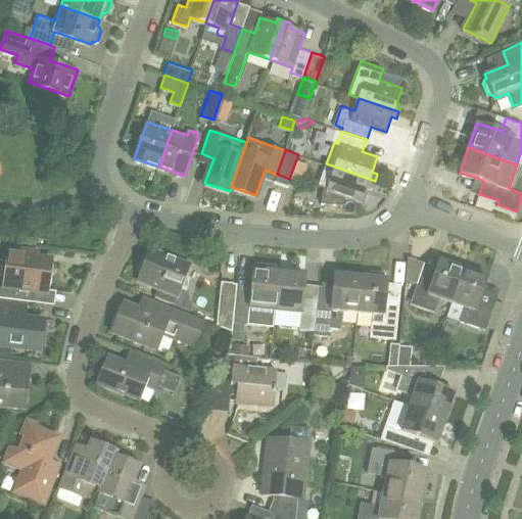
[(319,163),(311,160),(306,170),(316,173),(319,163)]
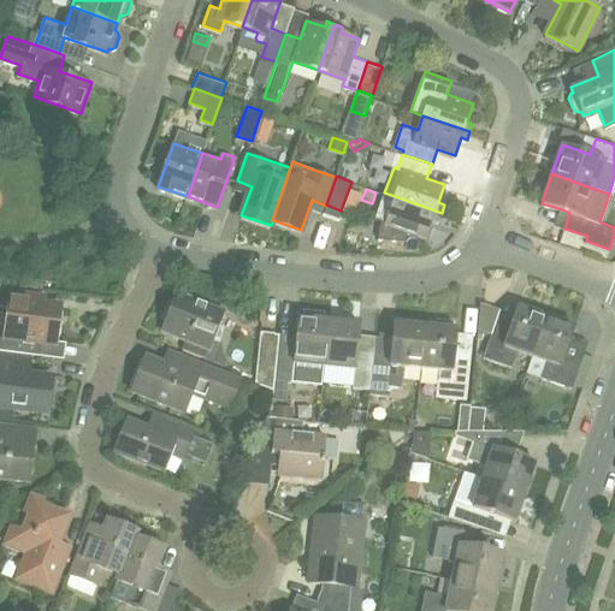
[(438,220),(442,213),(395,196),(386,219),(382,218),(379,226),(378,238),(404,239),(408,231),(426,237),(432,219),(438,220)]
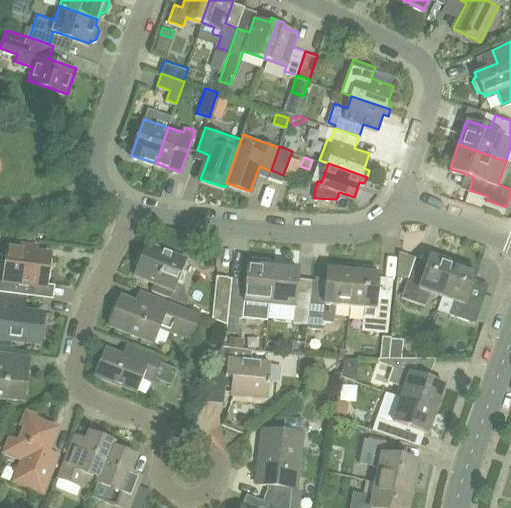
[(47,285),(51,252),(37,250),(37,244),(9,241),(7,254),(7,255),(4,275),(0,274),(0,289),(32,294),(33,283),(47,285)]
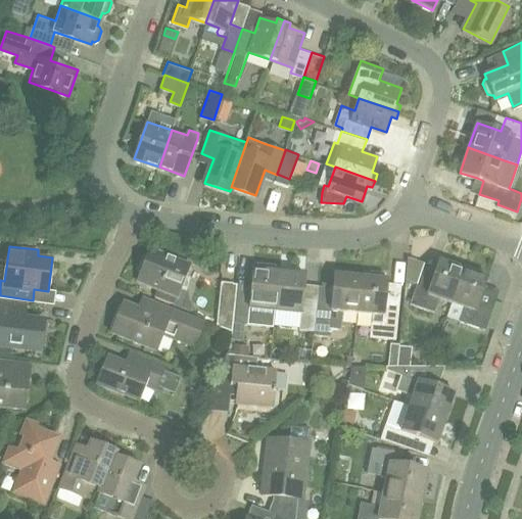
[(176,296),(177,294),(189,264),(151,248),(139,279),(158,286),(154,295),(174,302),(172,307),(190,313),(193,303),(176,296)]
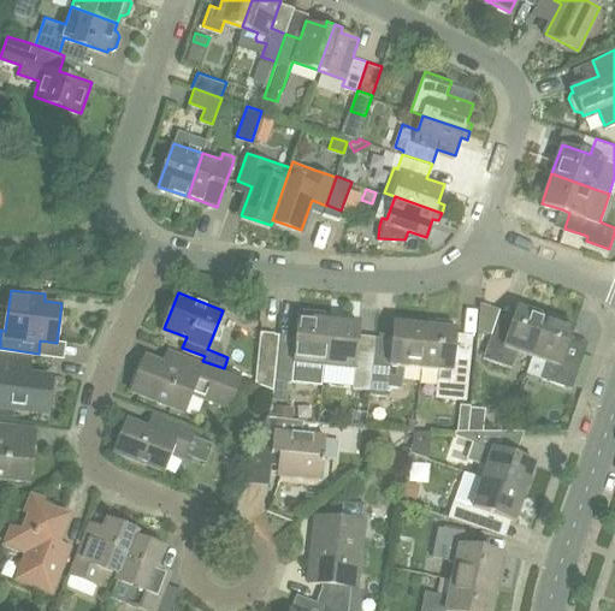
[(532,355),(547,315),(518,306),(508,332),(494,327),(484,356),(513,366),(518,350),(532,355)]
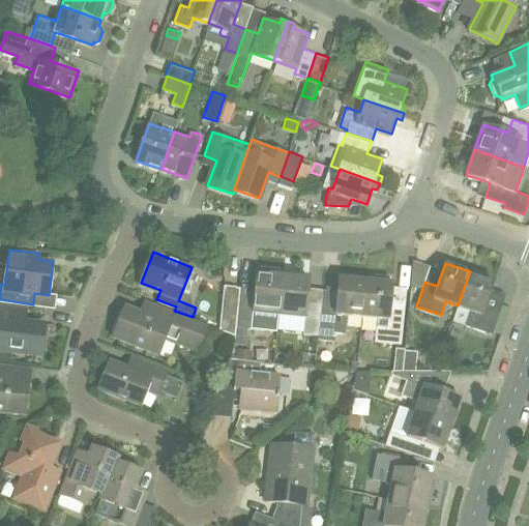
[(280,313),(284,274),(257,271),(254,297),(239,295),(236,325),(252,327),(253,311),(280,313)]
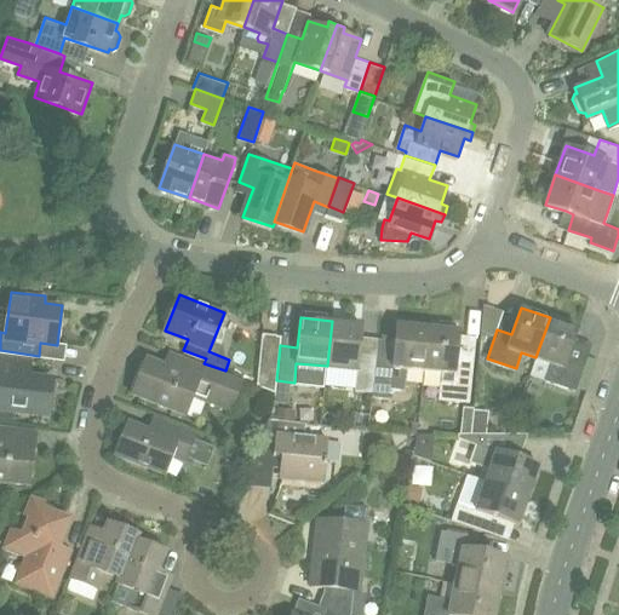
[(531,373),(544,379),(575,390),(584,365),(567,358),(578,327),(550,317),(536,357),(531,373)]
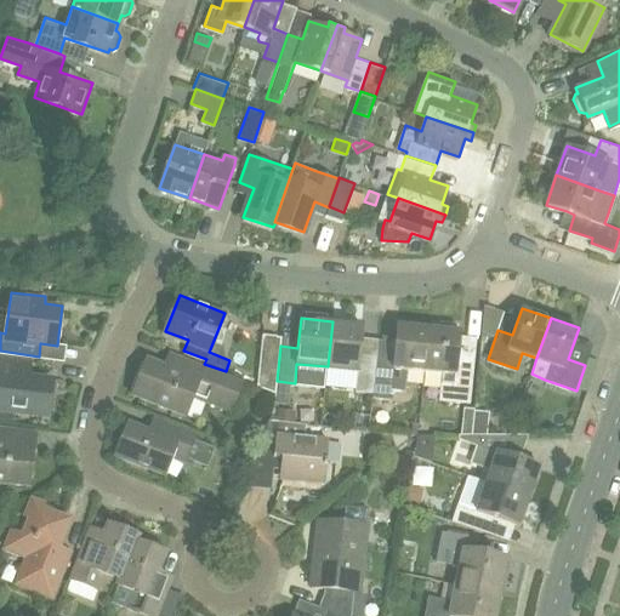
[(460,330),(458,329),(459,325),(455,321),(442,320),(438,323),(438,328),(430,326),(425,370),(443,371),(441,398),(470,400),(475,363),(458,360),(460,330)]
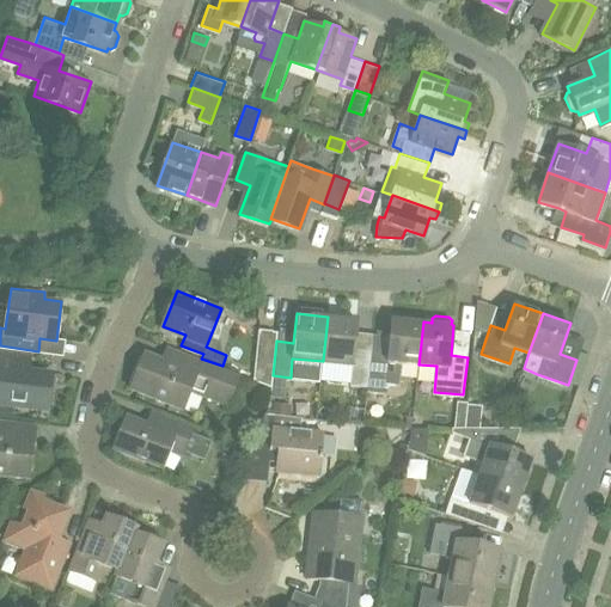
[(368,385),(372,350),(355,349),(358,319),(328,317),(323,361),(353,365),(350,384),(368,385)]
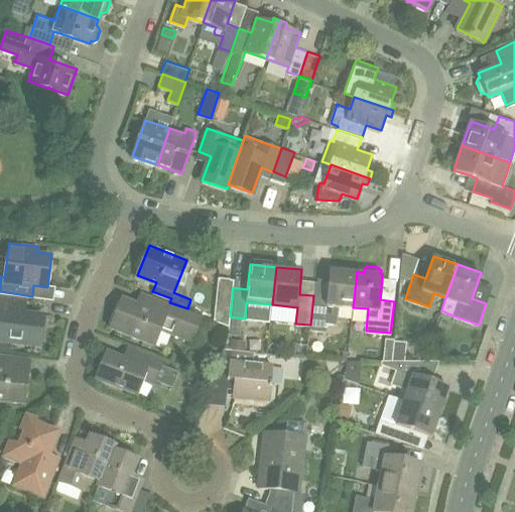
[(353,307),(357,271),(331,268),(328,294),(313,292),(313,295),(310,325),(309,329),(325,330),(325,323),(337,324),(339,305),(353,307)]
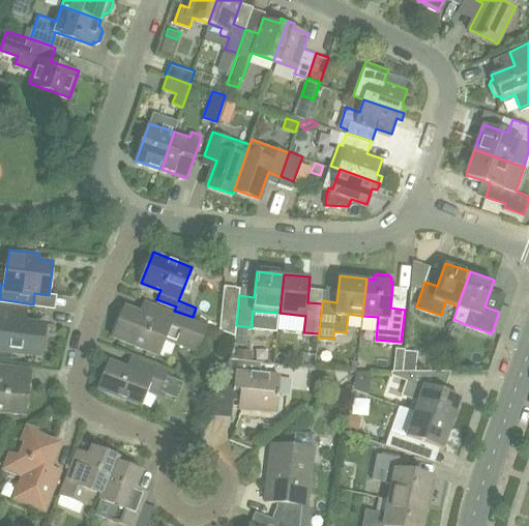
[(235,334),(236,325),(239,295),(240,287),(226,285),(221,328),(235,334)]
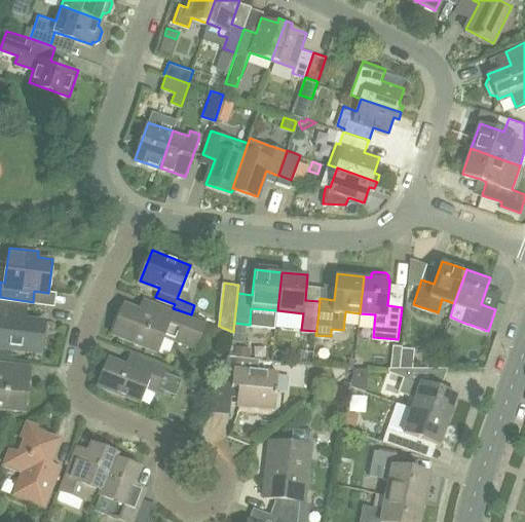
[(0,302),(0,344),(39,349),(43,321),(19,318),(21,304),(0,302)]
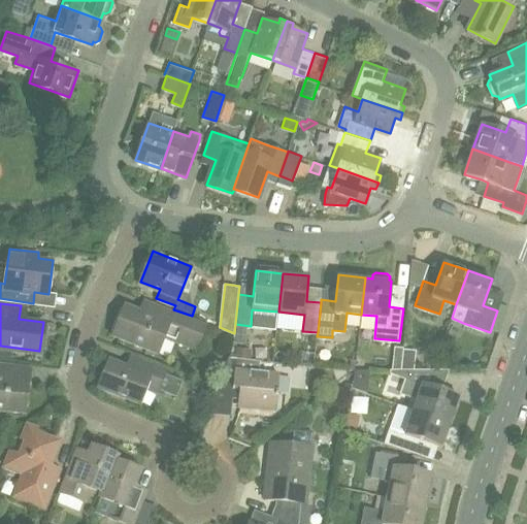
[(192,316),(173,309),(162,304),(157,318),(125,304),(112,334),(158,352),(165,334),(197,348),(206,322),(192,316)]
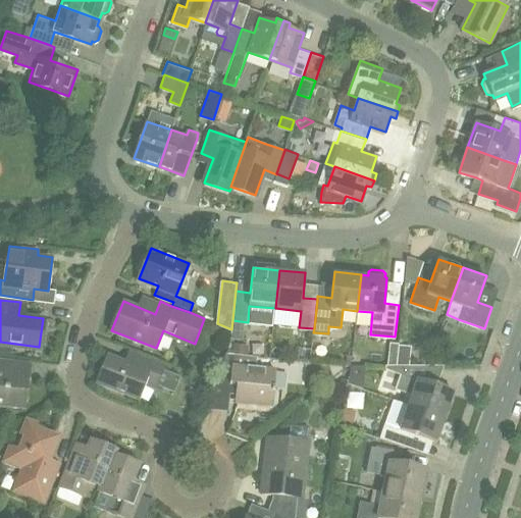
[(387,364),(397,364),(399,342),(389,341),(387,364)]
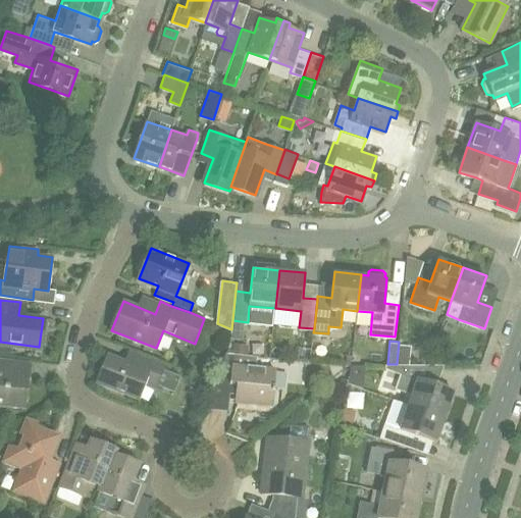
[(250,344),(235,343),(233,351),(246,353),(249,353),(250,344)]
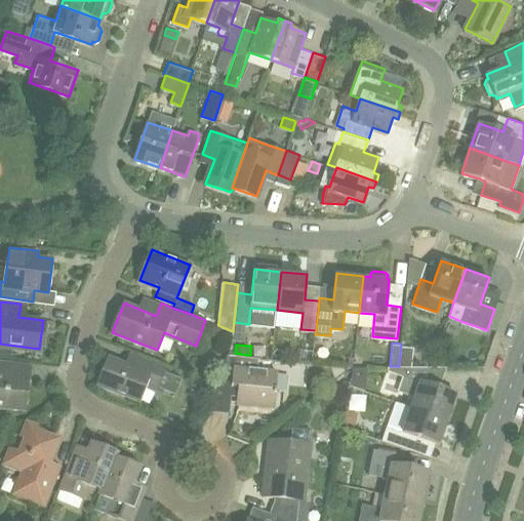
[(255,356),(236,354),(228,354),(220,372),(233,373),(232,385),(238,386),(237,403),(275,406),(277,389),(276,388),(278,371),(254,368),(255,356)]
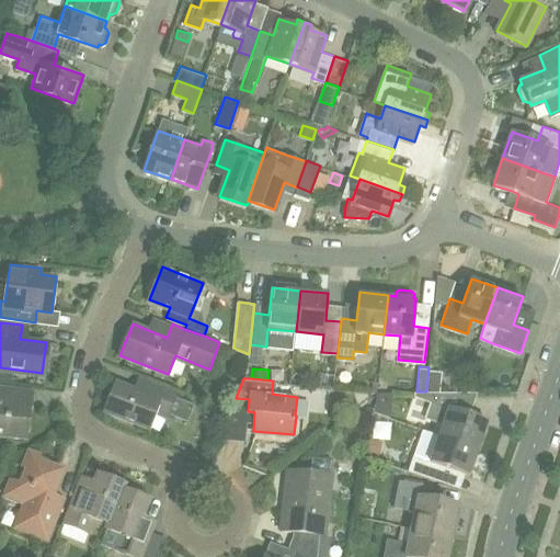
[(118,383),(107,411),(147,427),(153,409),(169,415),(178,391),(151,382),(147,394),(118,383)]
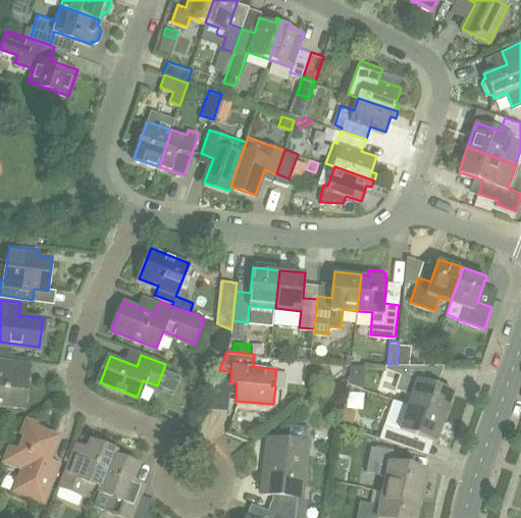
[(409,403),(446,416),(454,392),(430,382),(436,364),(397,364),(387,364),(386,364),(386,369),(402,373),(397,389),(412,394),(409,403)]
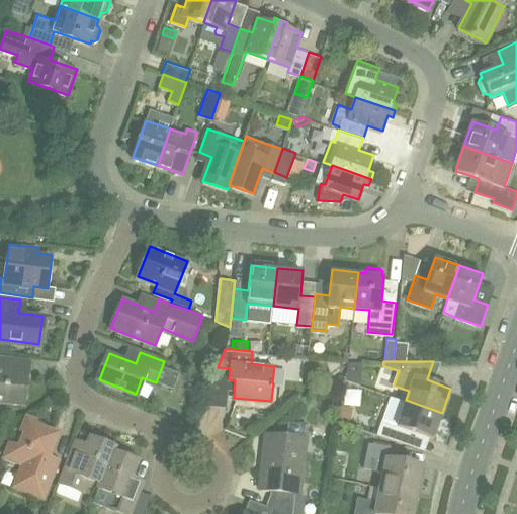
[(0,400),(22,403),(26,373),(0,369),(0,400)]
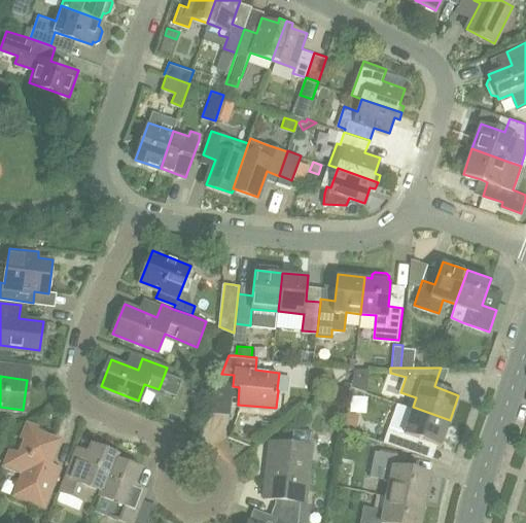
[(441,445),(450,420),(413,407),(405,431),(389,426),(384,441),(412,450),(417,437),(441,445)]
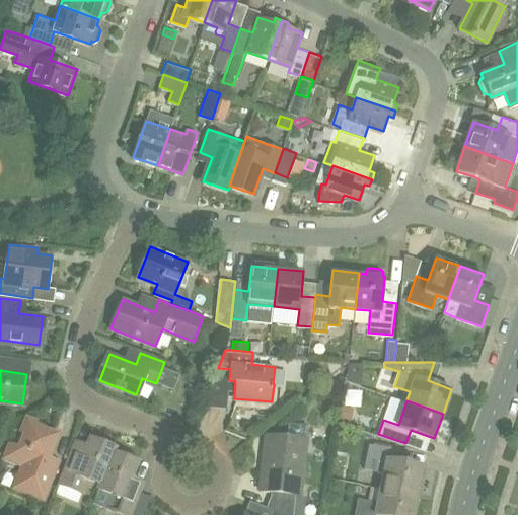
[(344,405),(341,418),(350,420),(353,407),(344,405)]
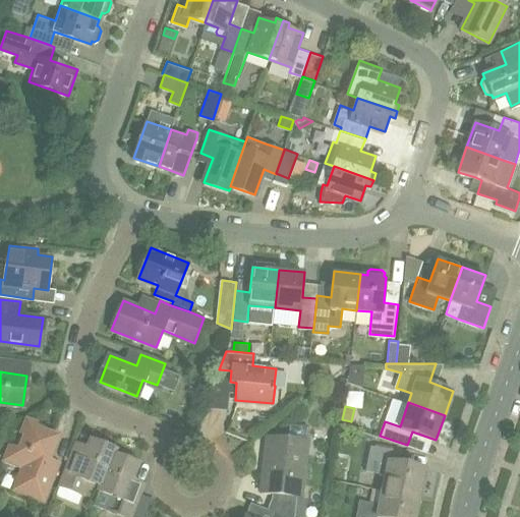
[(9,443),(3,459),(21,466),(13,489),(45,501),(58,467),(49,463),(60,435),(49,429),(46,424),(31,418),(23,435),(18,437),(15,445),(9,443)]
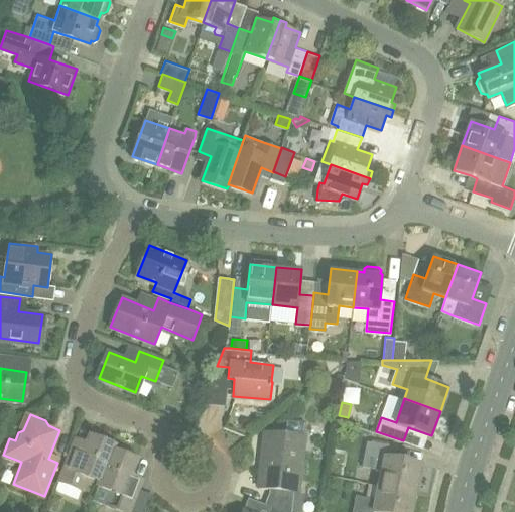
[(304,434),(306,420),(287,418),(285,432),(266,430),(259,486),(270,488),(270,492),(266,503),(271,505),(289,511),(291,511),(294,490),(298,491),(304,434)]
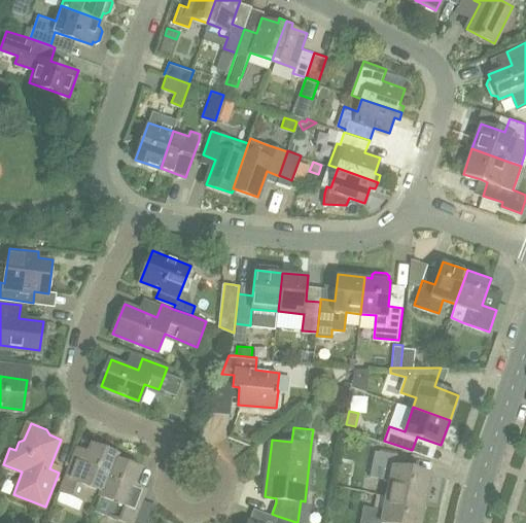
[(71,457),(69,462),(59,489),(85,499),(91,486),(102,490),(100,495),(101,495),(117,452),(93,443),(84,463),(71,457)]
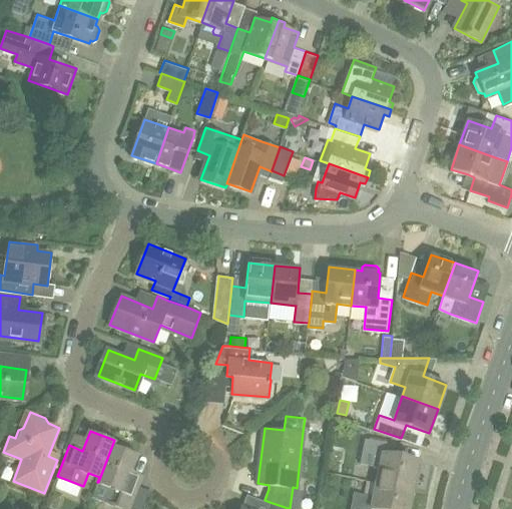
[(377,480),(413,488),(419,460),(391,455),(393,443),(365,437),(360,462),(380,466),(377,480)]
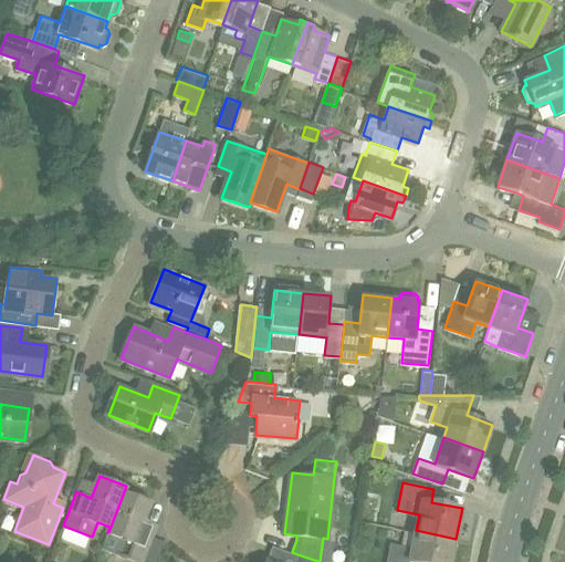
[(144,561),(157,529),(143,523),(152,501),(125,491),(127,487),(126,486),(108,532),(122,538),(115,552),(140,561),(144,561)]
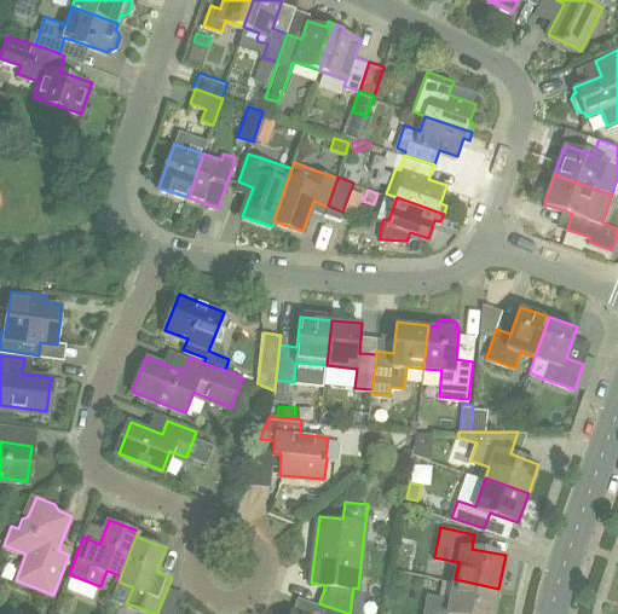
[(494,613),(498,589),(455,579),(451,597),(427,592),(422,613),(494,613)]
